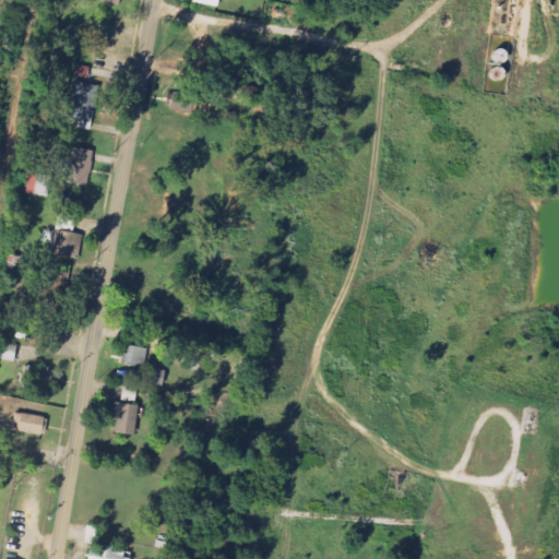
[(76,66),(74,76),(86,79),(88,67),(76,66)]
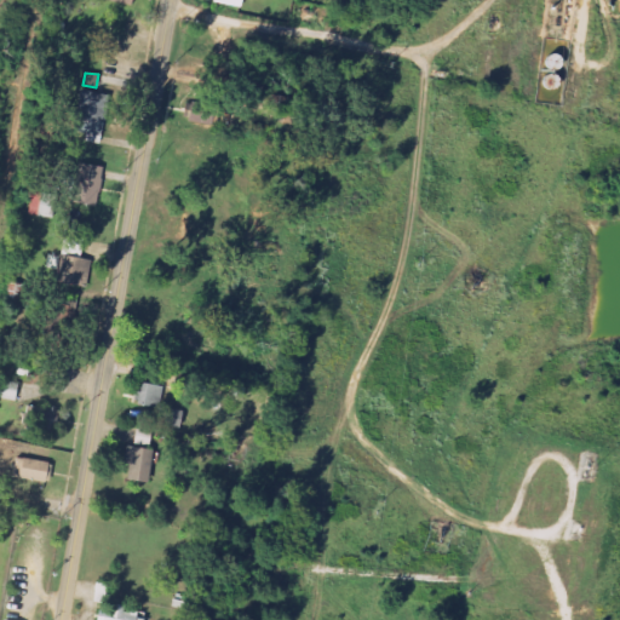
[(108,96),(79,91),(73,132),(102,137),(108,96)]
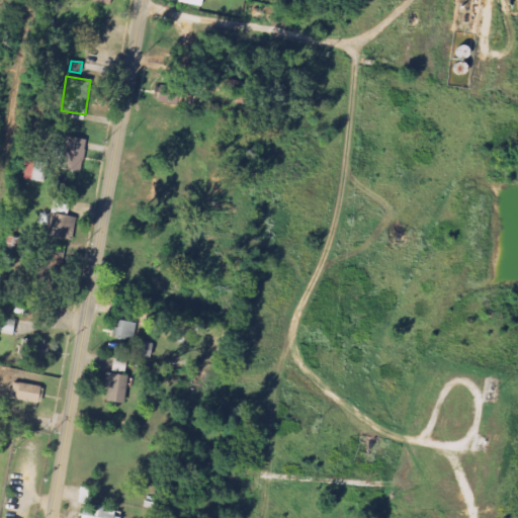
[(155,102),(174,104),(175,95),(156,93),(155,102)]
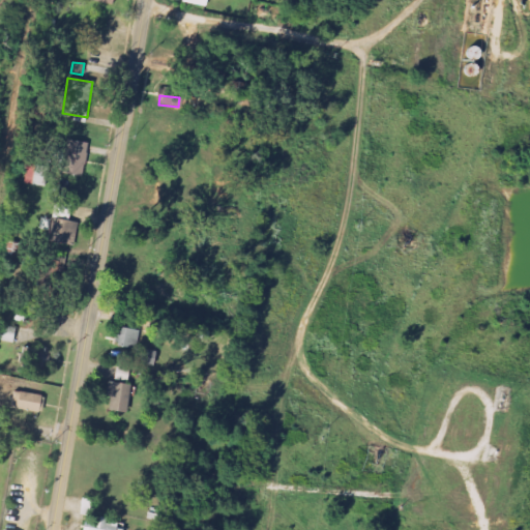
[(87,143),(65,140),(60,174),(82,177),(87,143)]
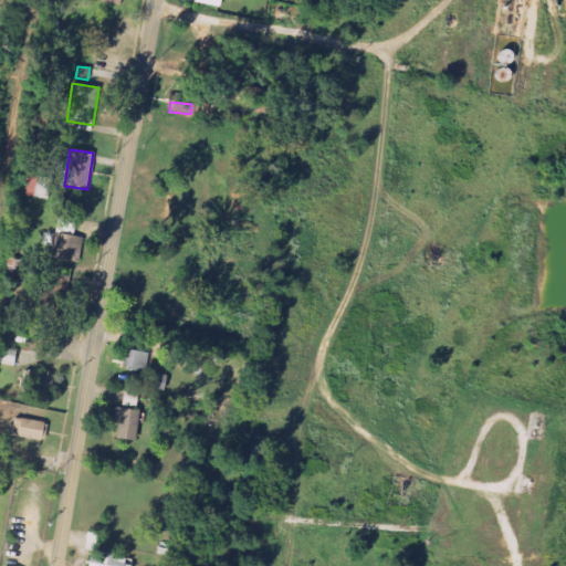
[(48,259),(72,263),(76,238),(53,233),(48,259)]
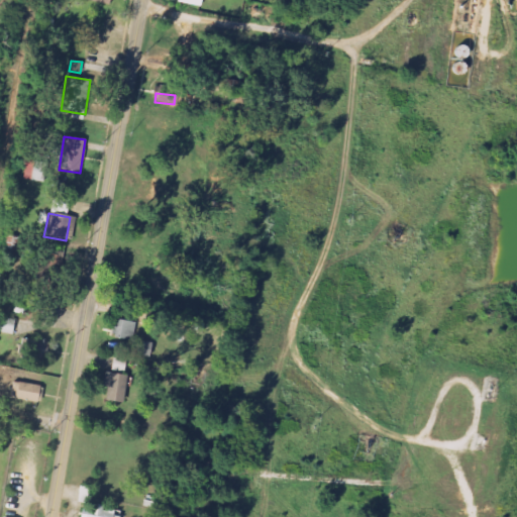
[(39,268),(37,296),(50,297),(52,268),(39,268)]
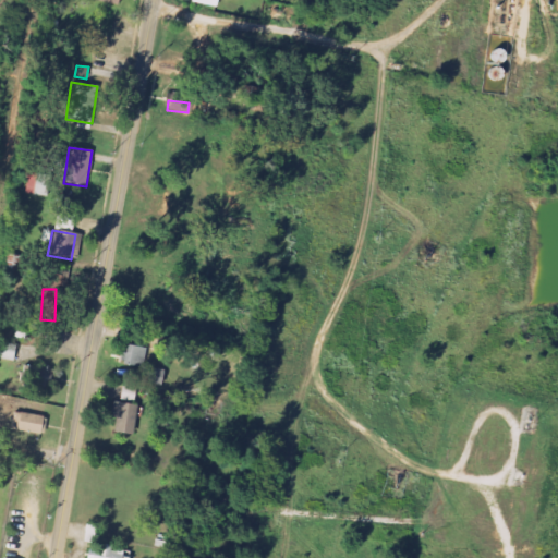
[(15,346),(0,342),(0,359),(12,361),(15,346)]
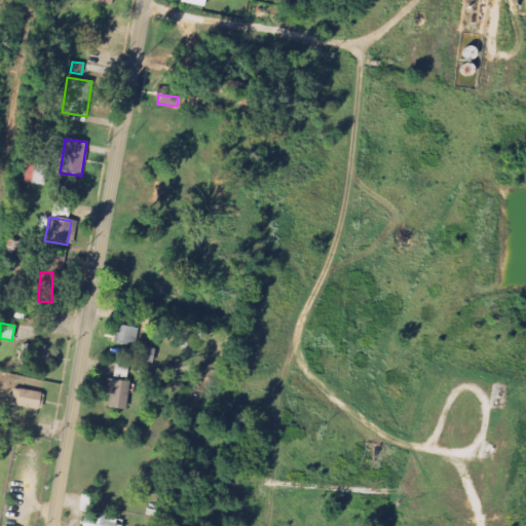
[(137,328),(117,327),(116,344),(136,345),(137,328)]
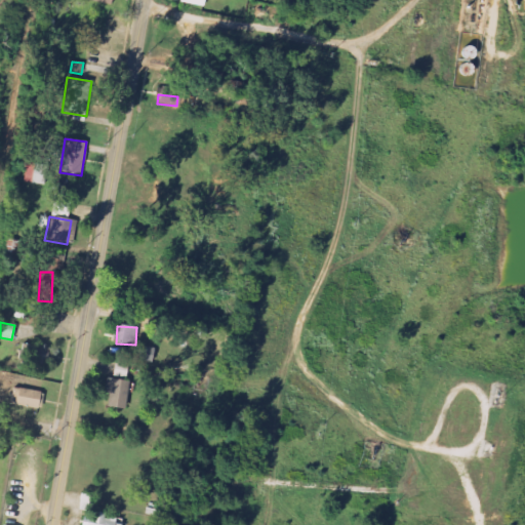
[(43,372),(46,348),(24,345),(21,370),(43,372)]
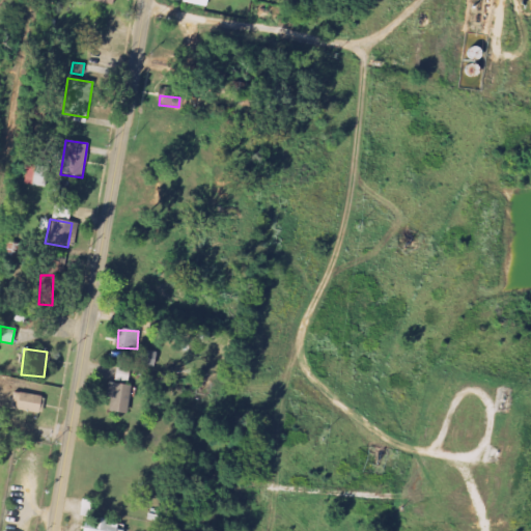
[(114,382),(128,384),(131,370),(117,367),(114,382)]
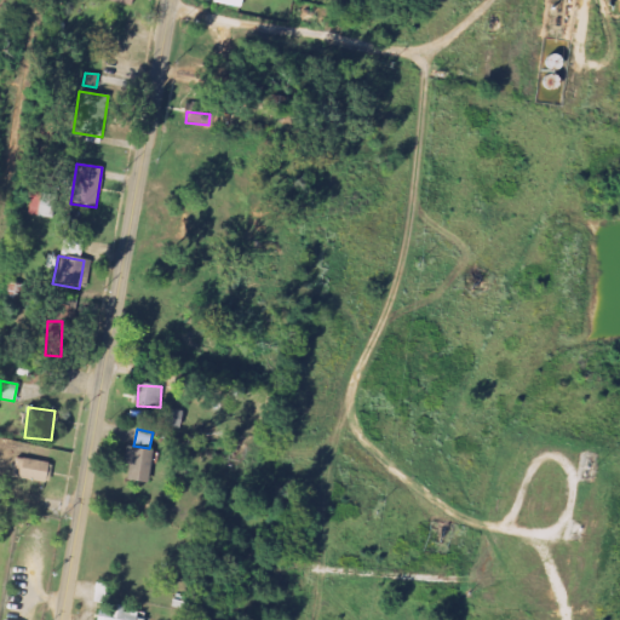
[(153,452),(126,446),(122,465),(128,466),(126,481),(147,484),(153,452)]
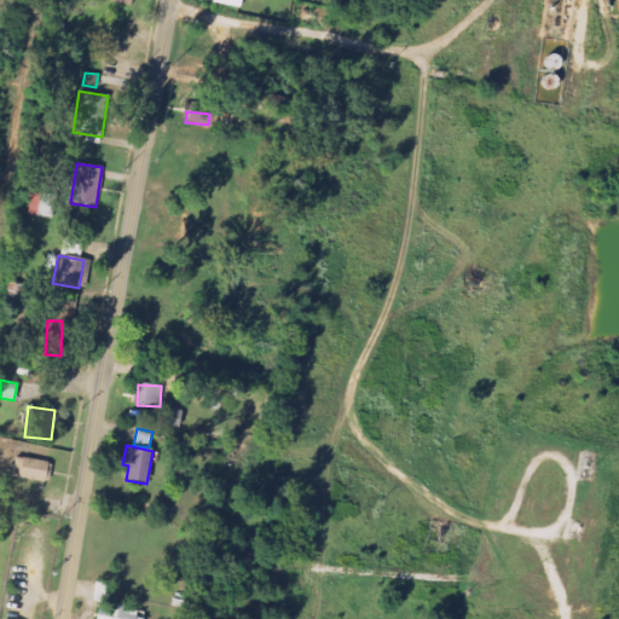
[(11,476),(48,485),(53,464),(15,457),(11,476)]
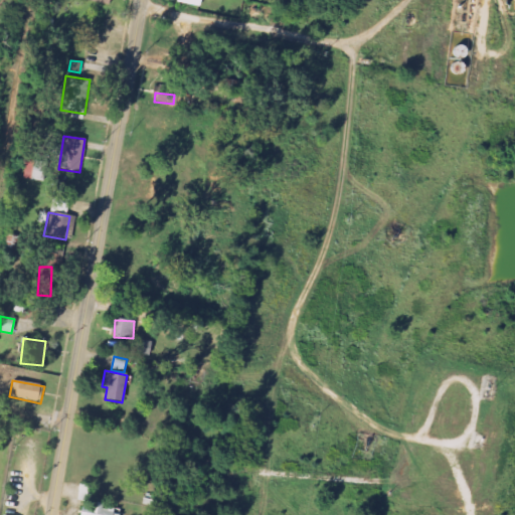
[(120,514),(122,509),(92,503),(91,508),(80,506),(78,514),(120,514)]
